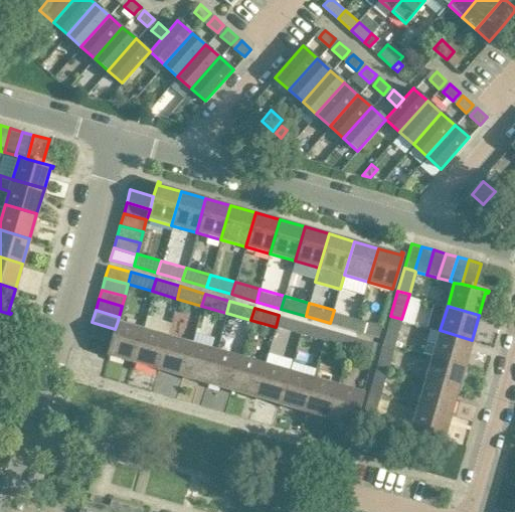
[(330,323),(355,330),(358,318),(334,310),(330,323)]
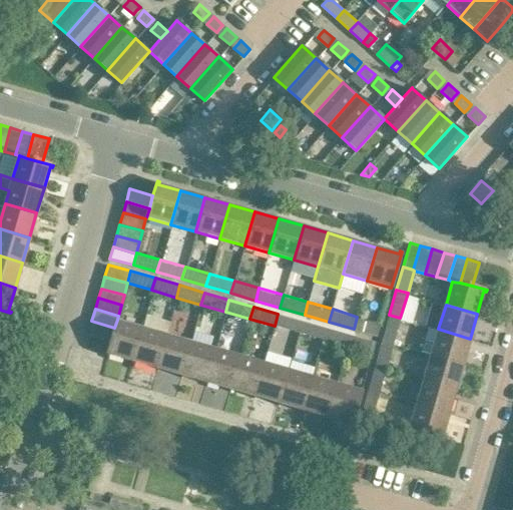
[(275,326),(299,333),(303,321),(278,314),(275,326)]
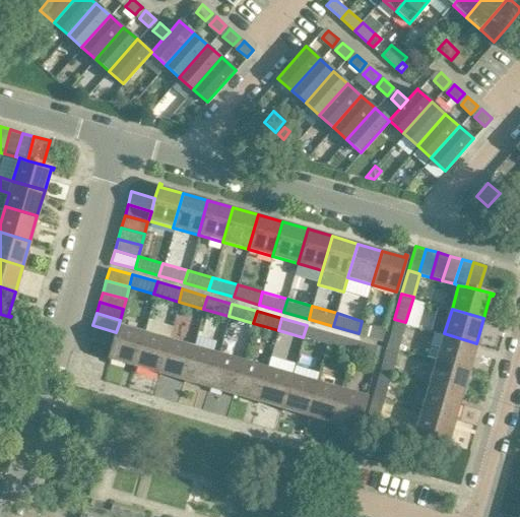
[(394,319),(387,343),(398,347),(405,322),(394,319)]
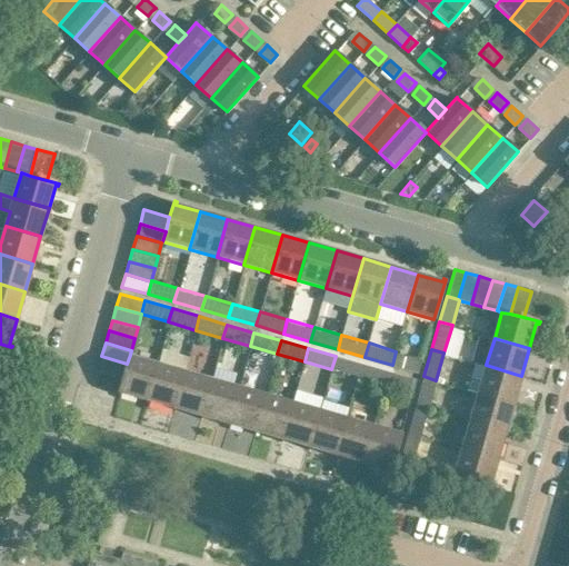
[(422,358),(396,351),(392,365),(419,373),(422,358)]
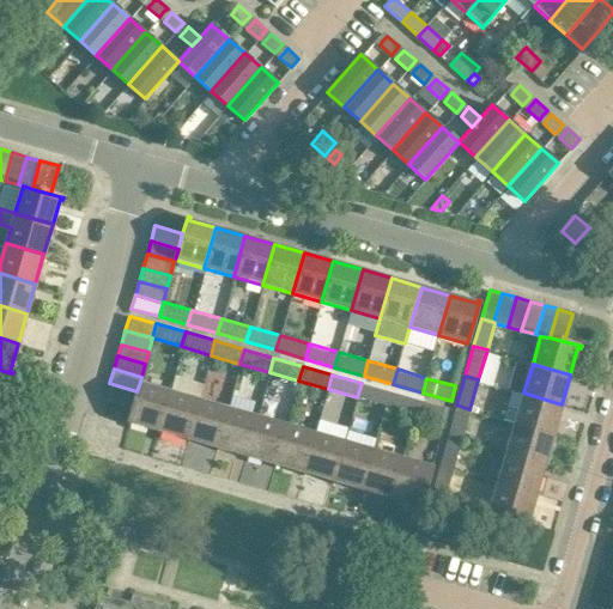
[(131,421),(157,430),(169,389),(140,382),(137,391),(133,406),(128,424),(129,425),(131,421)]
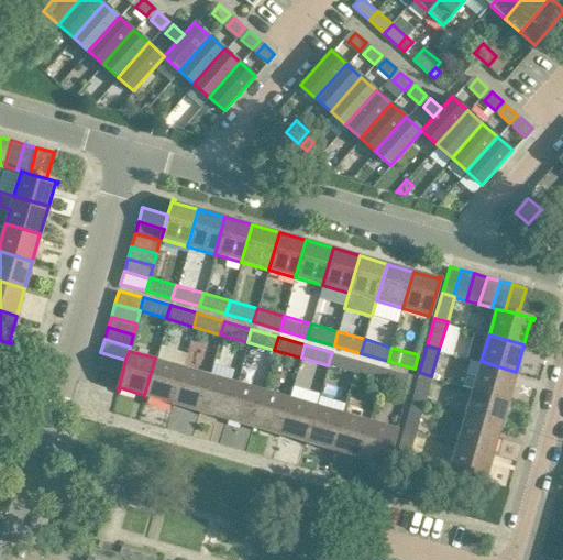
[(97,366),(122,373),(125,360),(100,352),(97,366)]
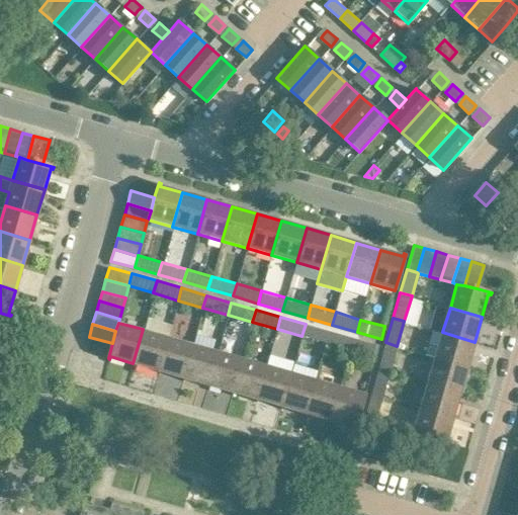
[(301,336),(327,343),(330,331),(306,324),(301,336)]
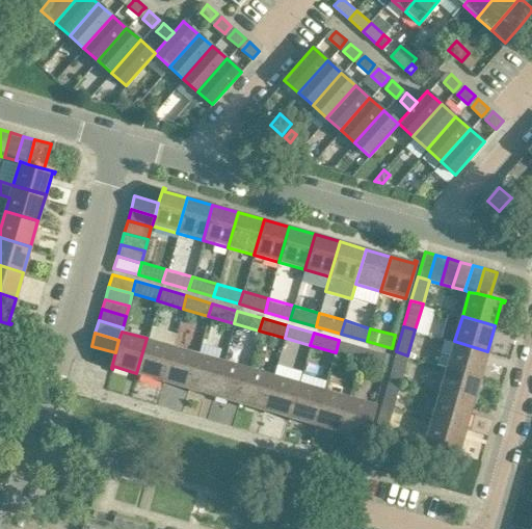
[(171,346),(147,338),(136,373),(162,380),(171,346)]
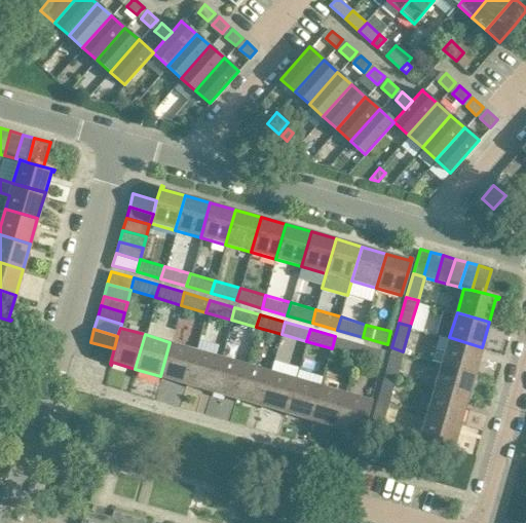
[(332,348),(358,356),(361,343),(335,336),(332,348)]
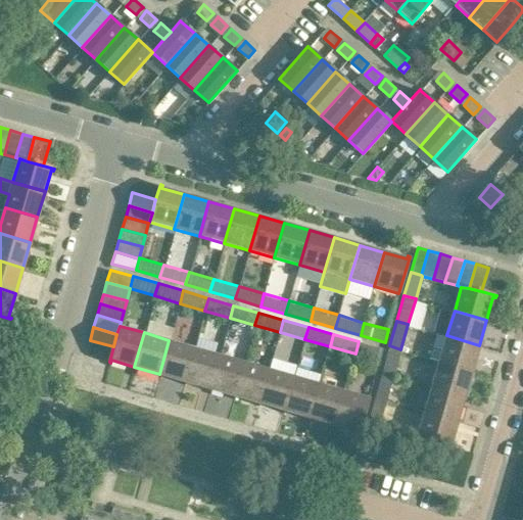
[(439,361),(472,370),(479,345),(446,335),(439,361)]
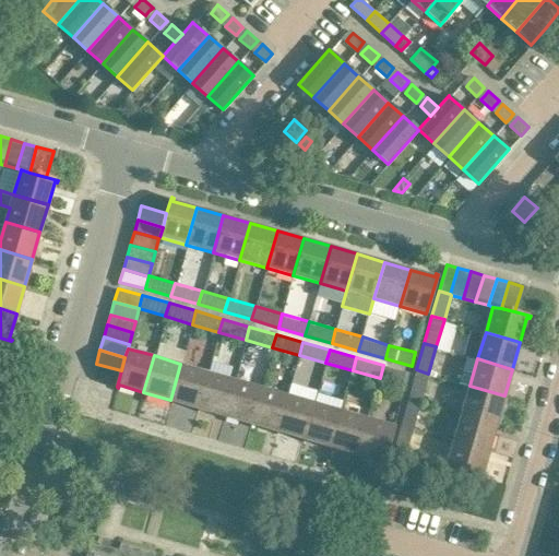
[(170,400),(197,407),(207,371),(180,364),(170,400)]
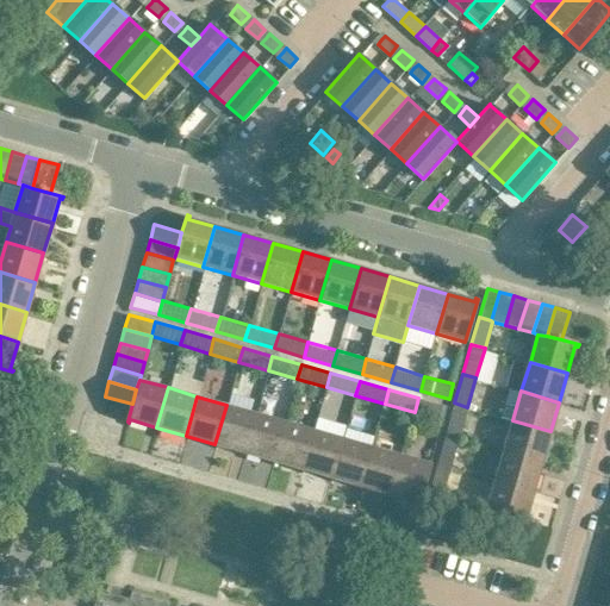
[(447,406),(418,398),(415,412),(442,420),(447,406)]
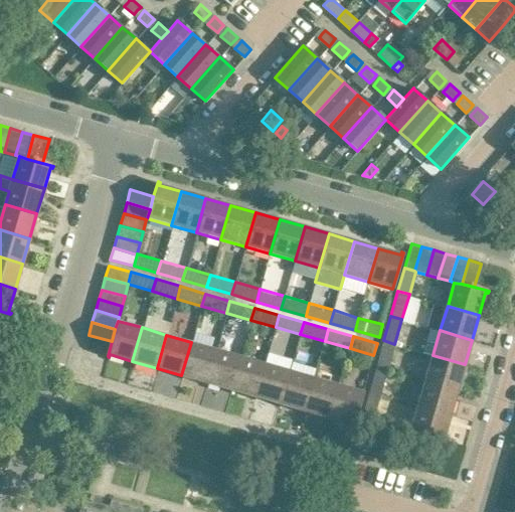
[(387,368),(394,344),(383,340),(376,365),(387,368)]
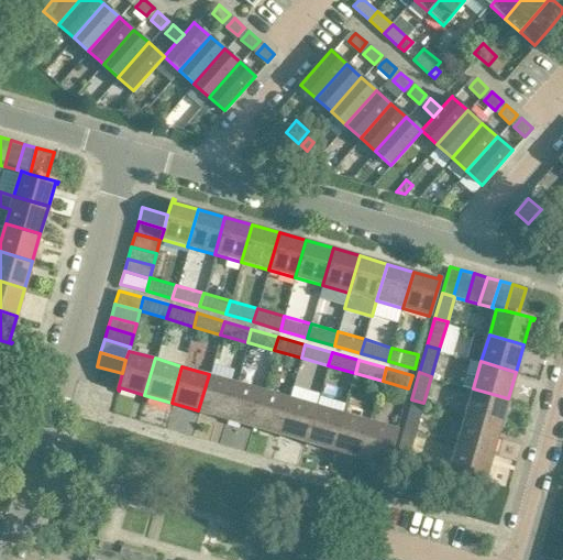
[(235,382),(209,374),(198,410),(225,418),(235,382)]
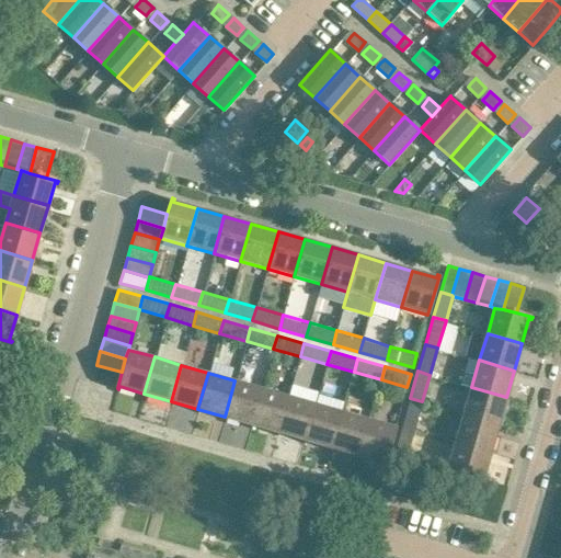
[(225,417),(252,424),(262,388),(235,380),(225,417)]
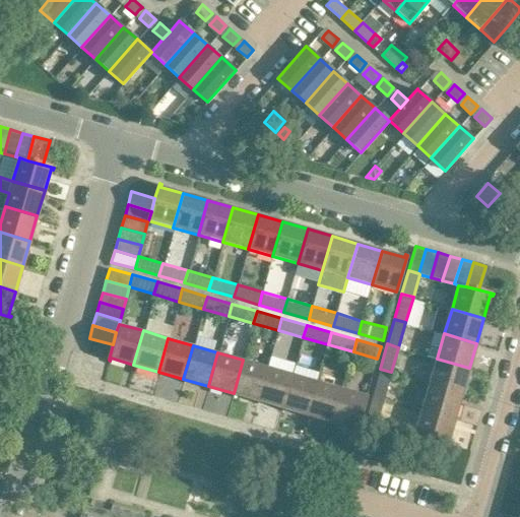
[(462,393),(469,368),(437,359),(430,384),(462,393)]
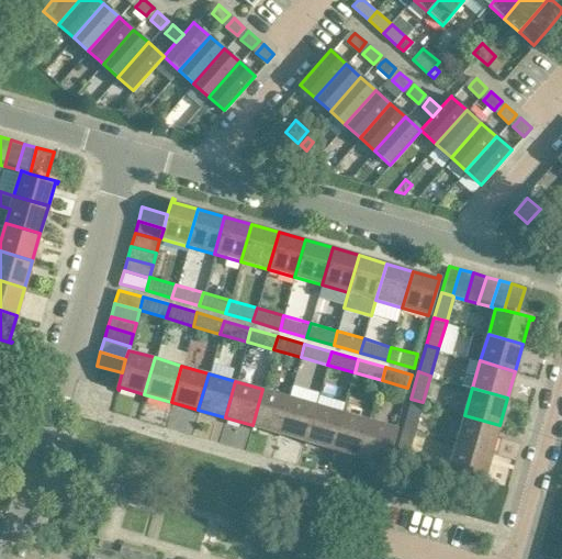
[(290,397),(262,389),(253,425),(279,433),(290,397)]
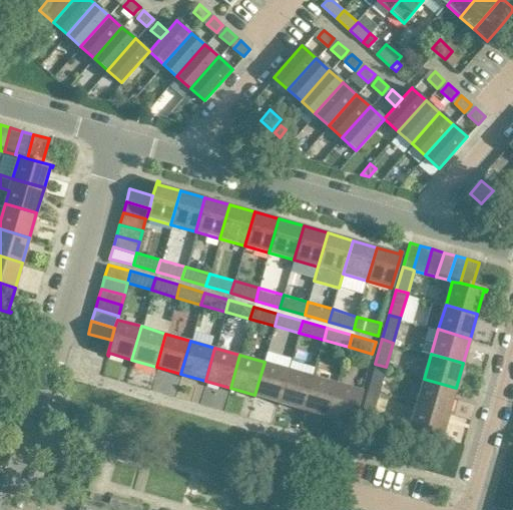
[(254,395),(280,402),(289,369),(265,362),(254,395)]
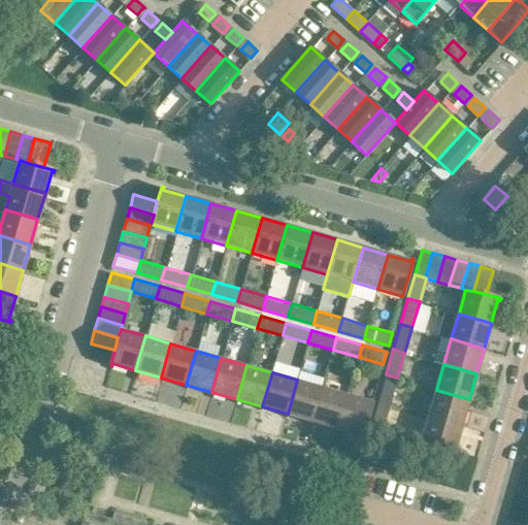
[(386,374),(378,400),(390,403),(397,378),(386,374)]
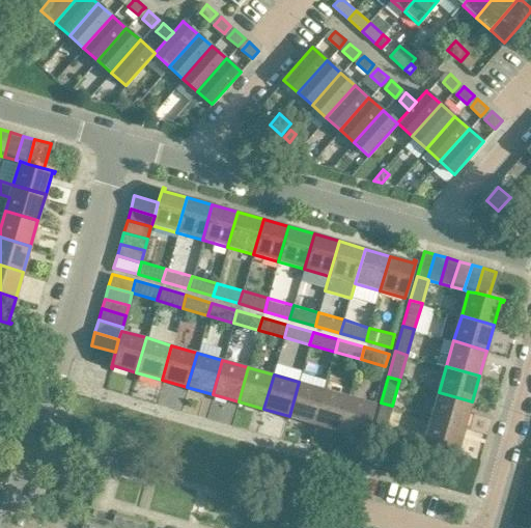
[(325,389),(299,382),(289,416),(314,423),(325,389)]
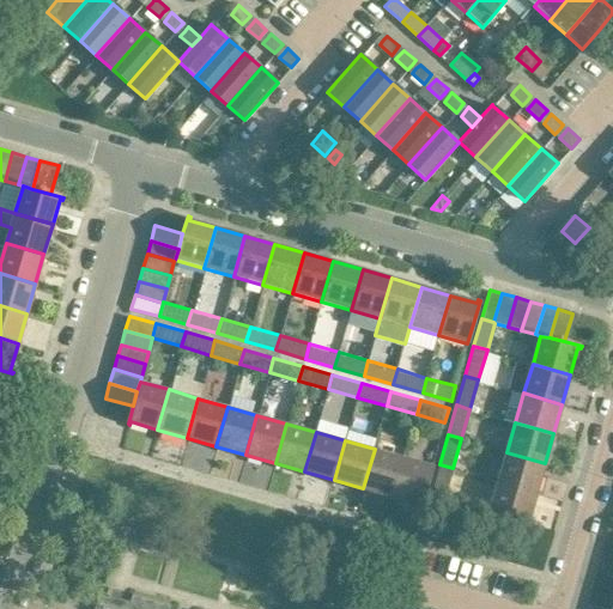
[(363,488),(393,497),(404,457),(375,449),(363,488)]
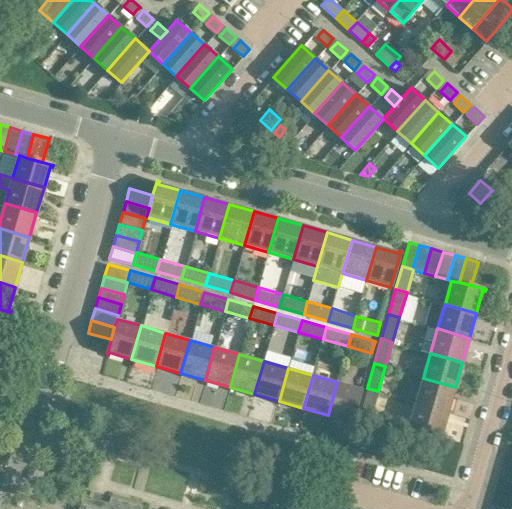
[(416,402),(448,412),(455,387),(423,378),(416,402)]
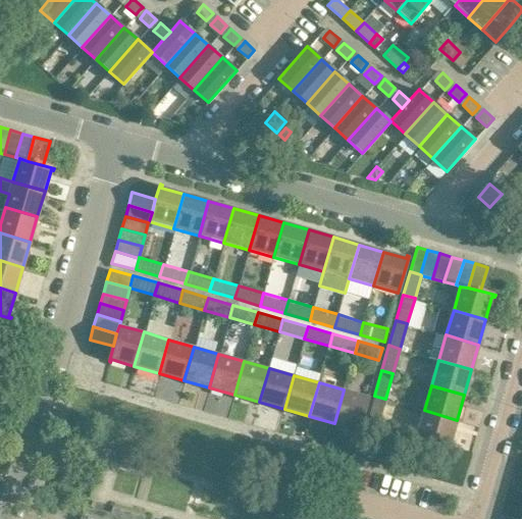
[(368,397),(344,390),(334,423),(357,429),(356,432),(358,432),(368,397)]
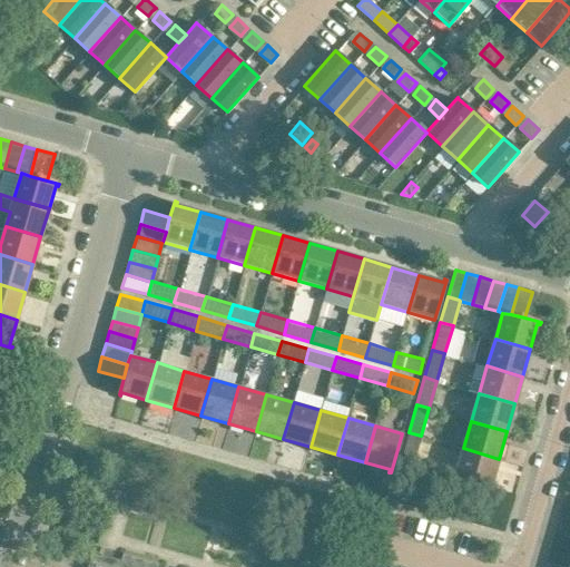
[(413,463),(421,436),(409,432),(401,460),(413,463)]
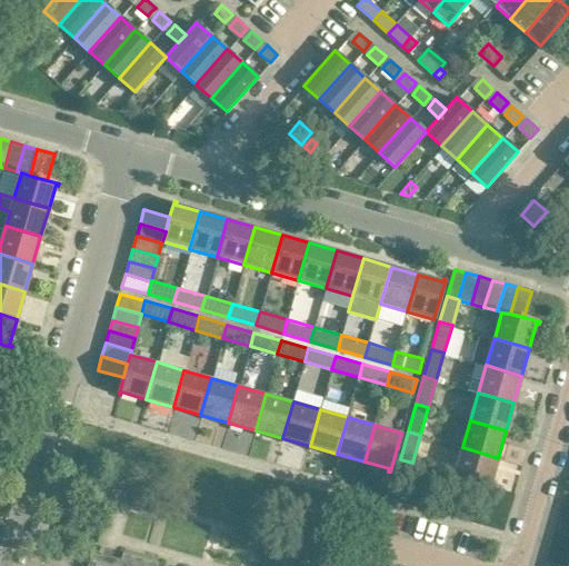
[(490,483),(498,458),(462,447),(456,473),(453,472),(452,474),(492,486),(493,484),(490,483)]
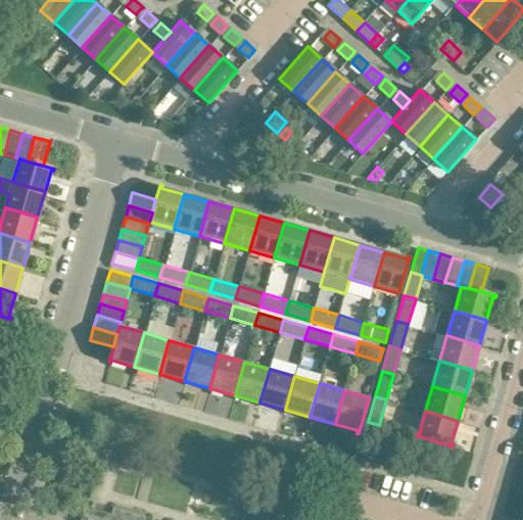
[(145,519),(147,516),(113,506),(110,514),(84,507),(84,508),(80,519),(145,519)]
